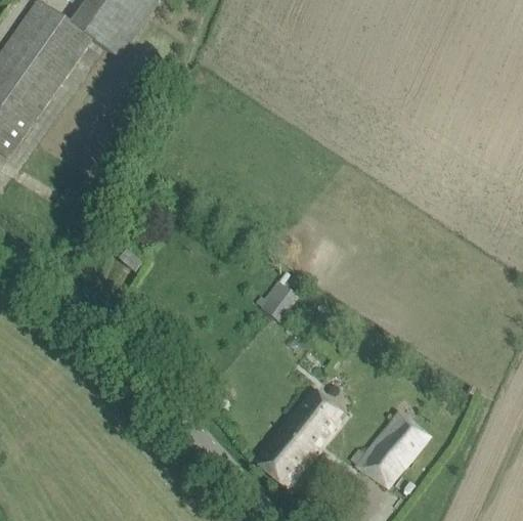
[(36,0),(0,52),(0,150),(9,158),(91,38),(36,0)]
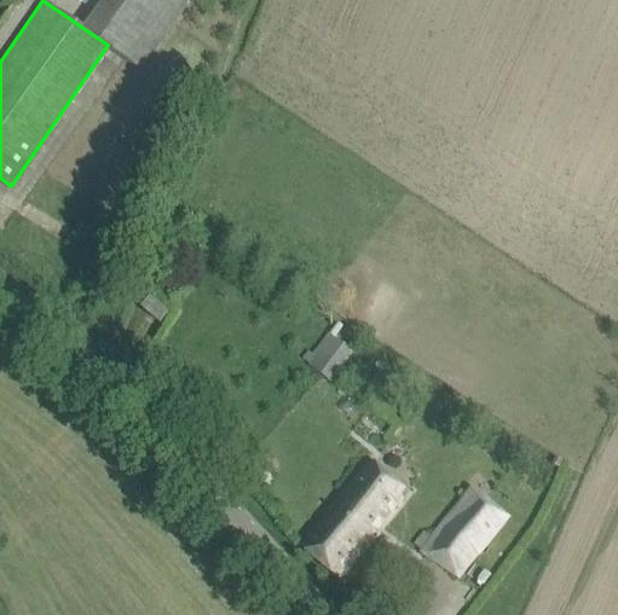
[(105,0),(86,27),(139,67),(186,1),(185,0),(105,0)]
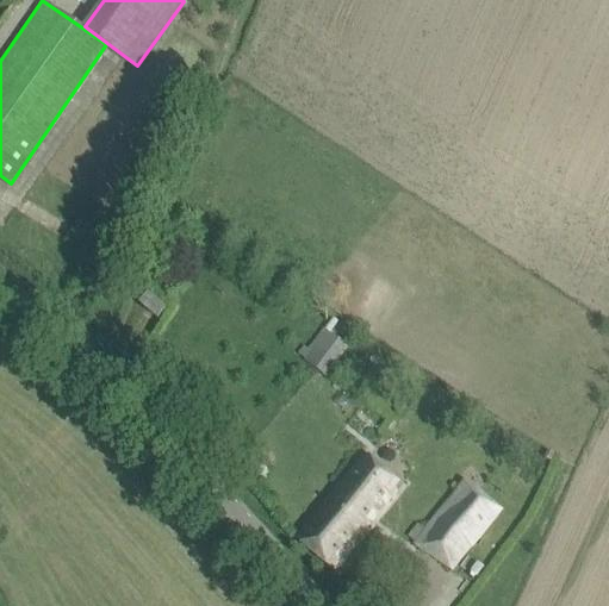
[(149,292),(141,301),(159,316),(167,306),(149,292)]
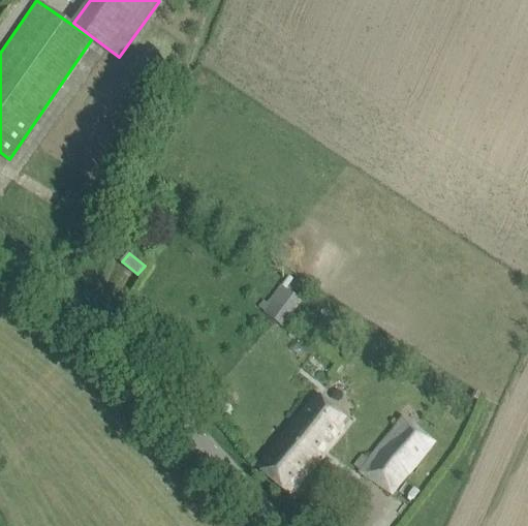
[(283,322),(304,297),(283,280),(268,299),(264,296),(259,302),(283,322)]
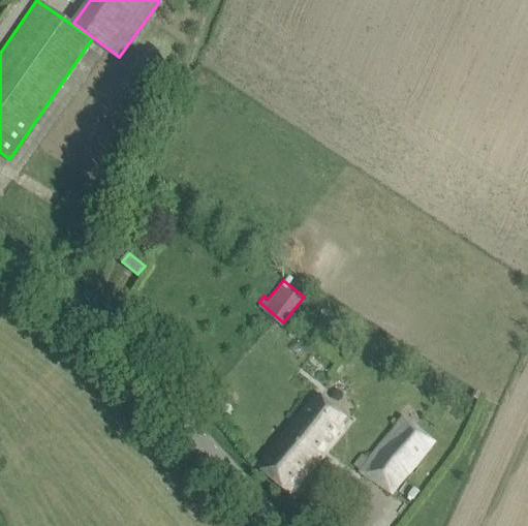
[(300,352),(308,342),(300,336),(291,345),(300,352)]
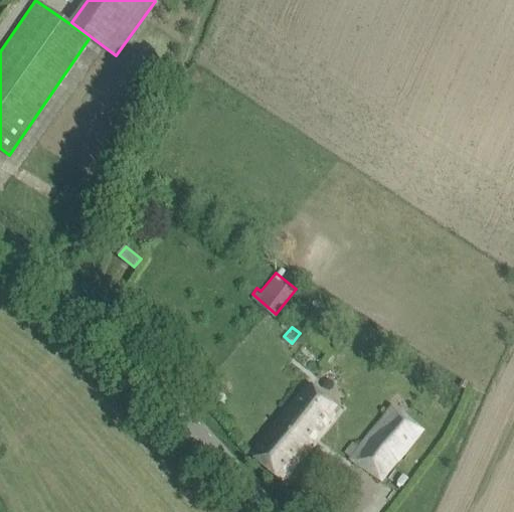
[(314,382),(251,455),(281,478),(342,406),(314,382)]
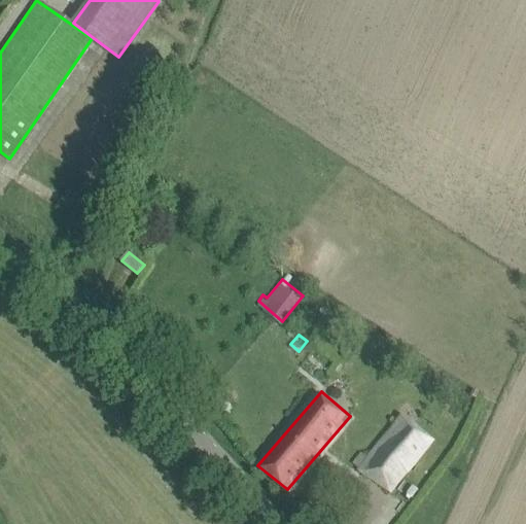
[(402,412),(358,465),(391,492),(435,440),(402,412)]
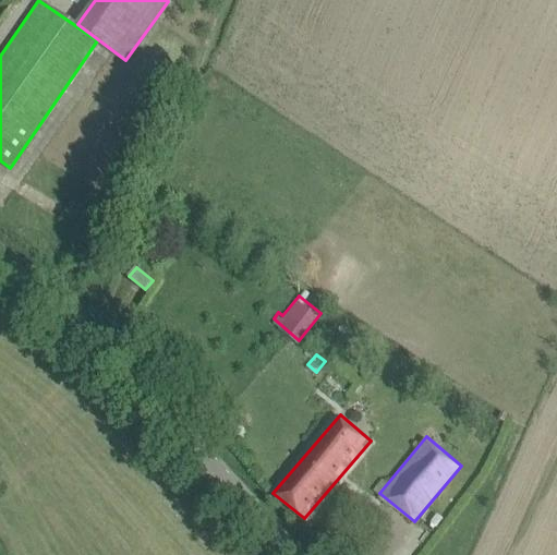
All buildings are outlined.
